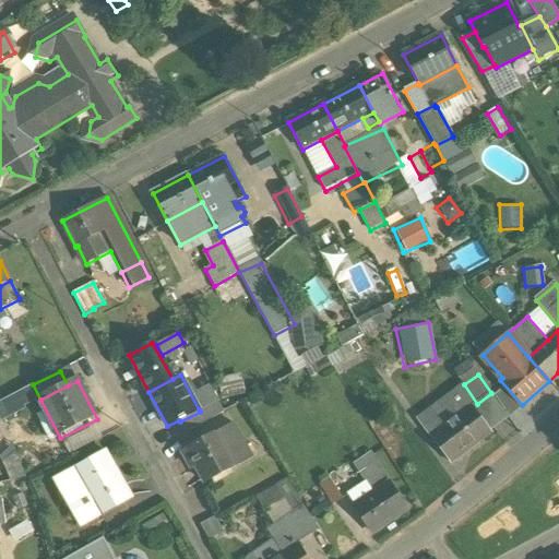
[(462,393),(427,418),(437,431),(471,405),(462,393)]
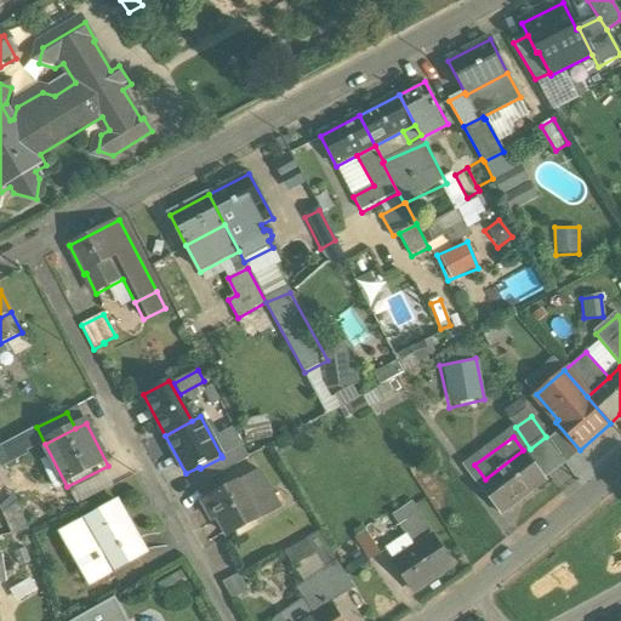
[(241,444),(221,455),(222,457),(200,468),(208,482),(249,459),(241,444)]
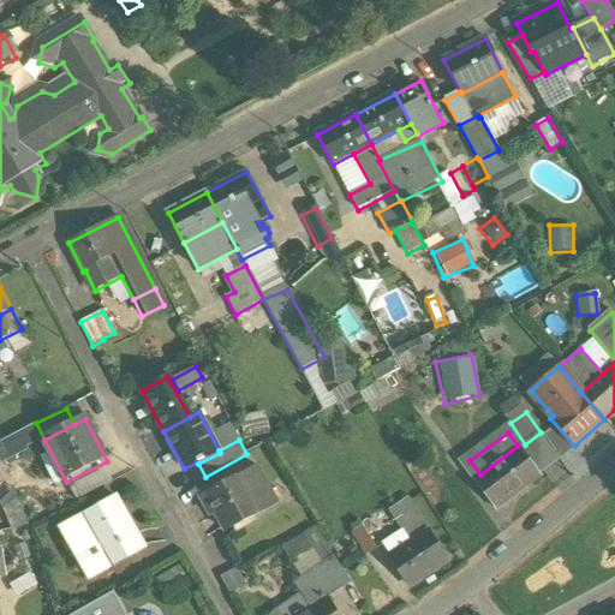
[(481,475),(473,479),(495,508),(541,476),(518,446),(481,475)]
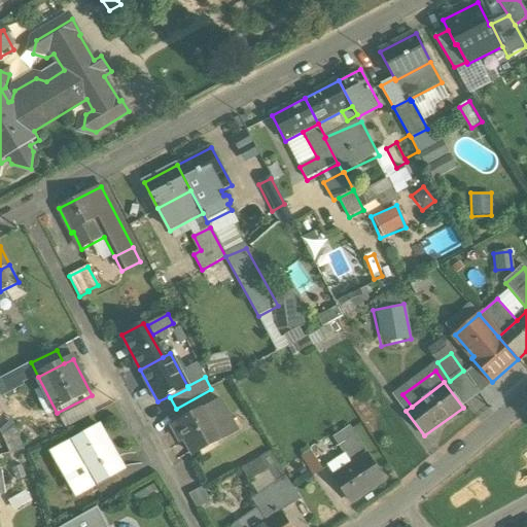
[(219,399),(172,426),(177,435),(182,432),(185,437),(184,437),(194,456),(222,440),(218,431),(233,424),(219,399)]
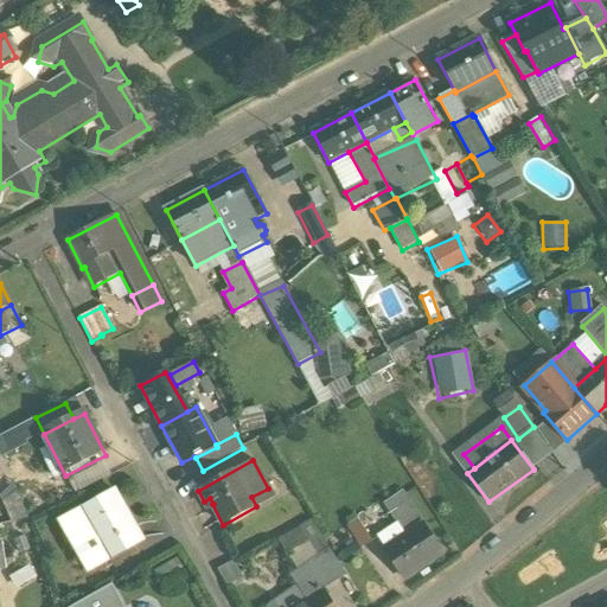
[(115,492),(81,512),(93,532),(109,560),(142,541),(115,492)]
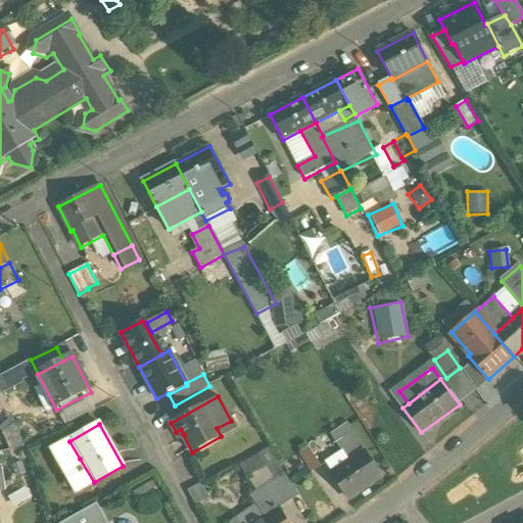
[(367,453),(349,427),(336,436),(347,453),(329,465),(335,474),(367,453)]
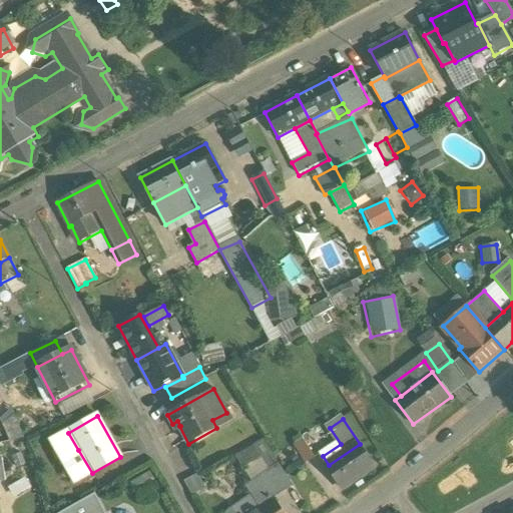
[(68,433),(51,443),(61,460),(78,450),(68,433)]
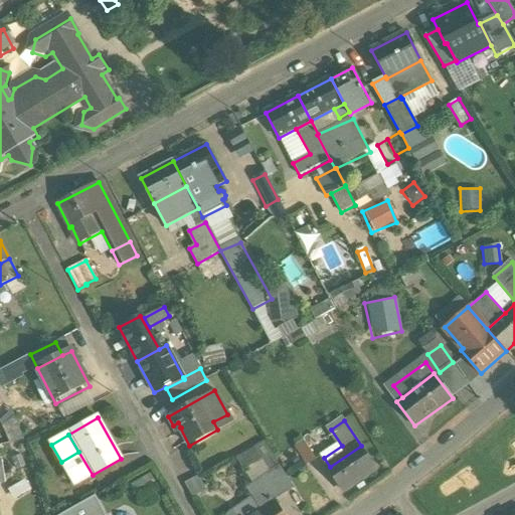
[(318,464),(306,445),(297,450),(309,469),(318,464)]
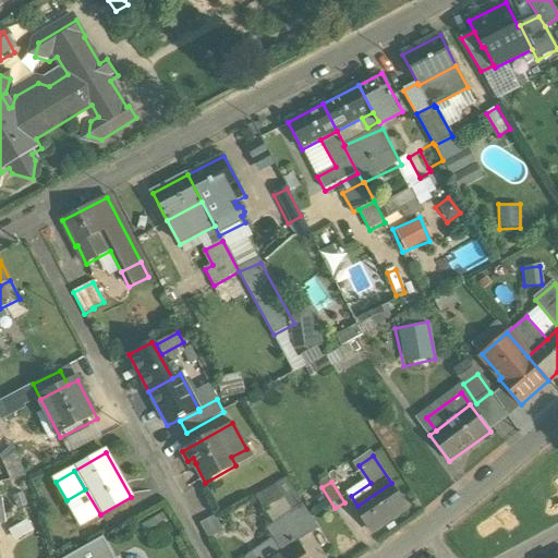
[(391,483),(358,506),(375,532),(410,510),(391,483)]
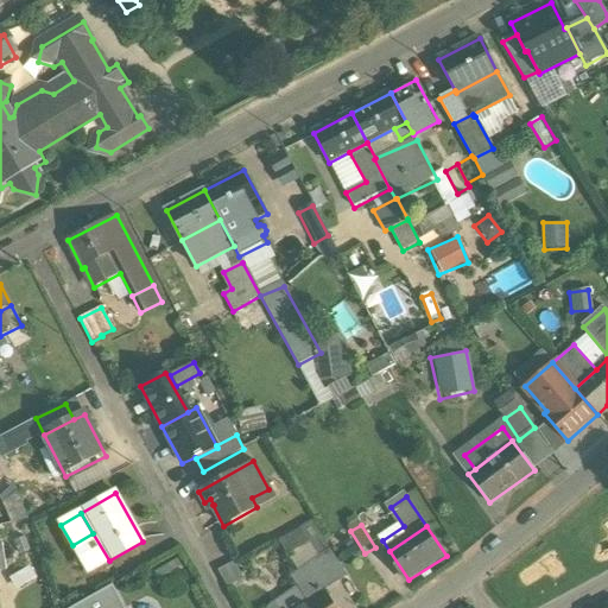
[(93,533),(73,545),(89,572),(109,561),(93,533)]
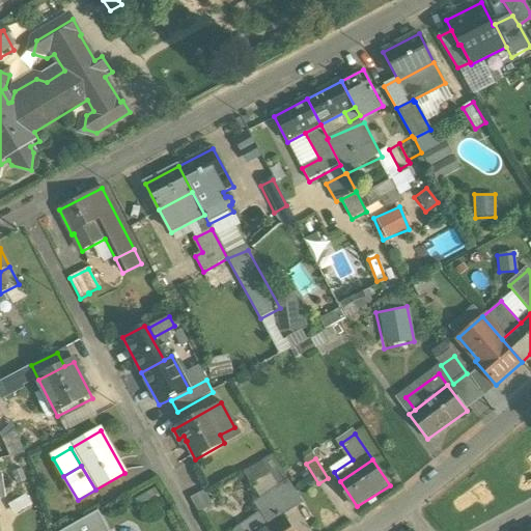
[(281,470),(260,484),(267,495),(287,480),(281,470)]
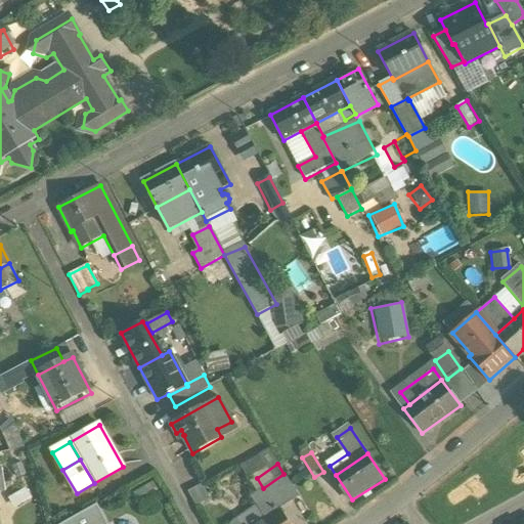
[(299,496),(284,474),(263,488),(278,510),(299,496)]
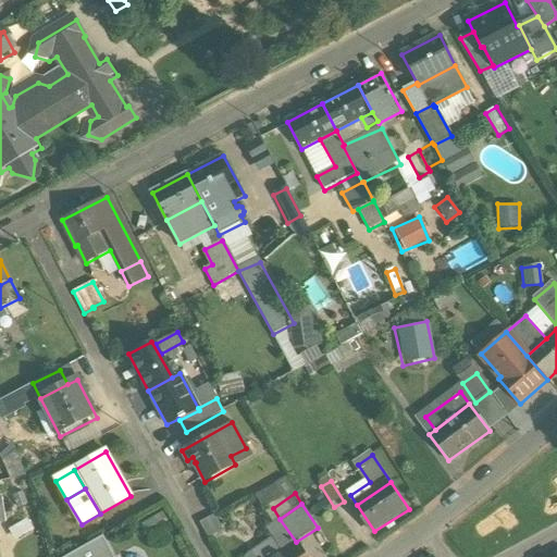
[(296,542),(280,519),(265,529),(272,539),(281,552),(296,542)]
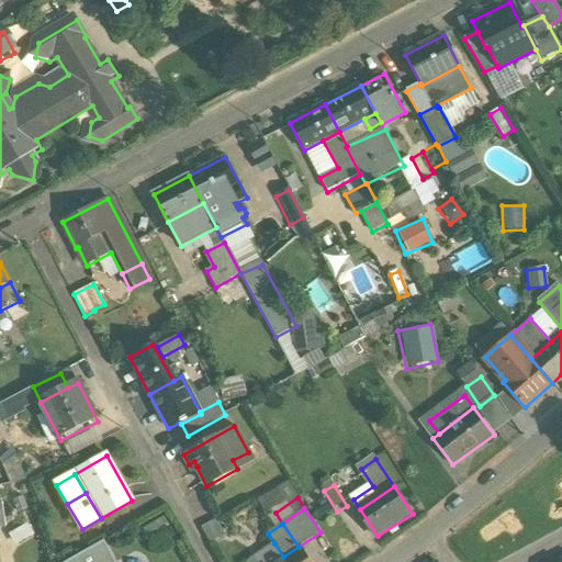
[(114,561),(104,541),(67,561),(114,561)]
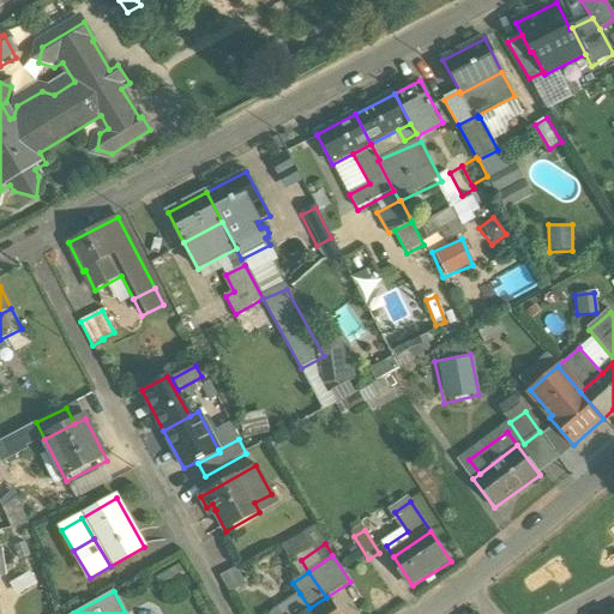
[(300,594),(277,609),(281,613),(301,613),(309,608),(300,594)]
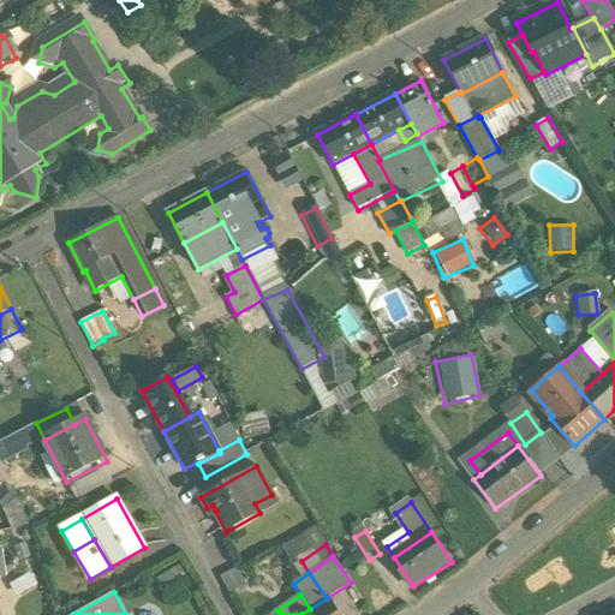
[(310,609),(302,614),(338,614),(327,598),(310,609)]
